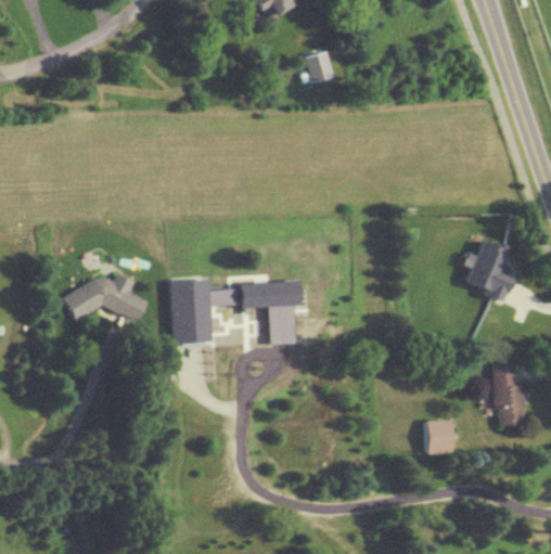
[(295,0),(252,0),(261,20),(297,3),(295,0)]
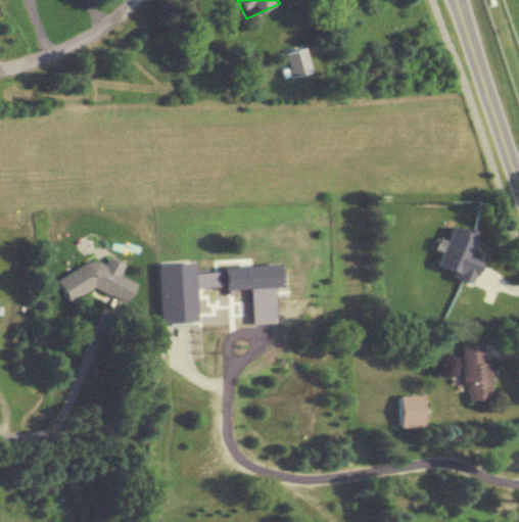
[(60,281),(72,301),(104,283),(116,304),(137,292),(116,257),(102,265),(99,258),(60,281)]
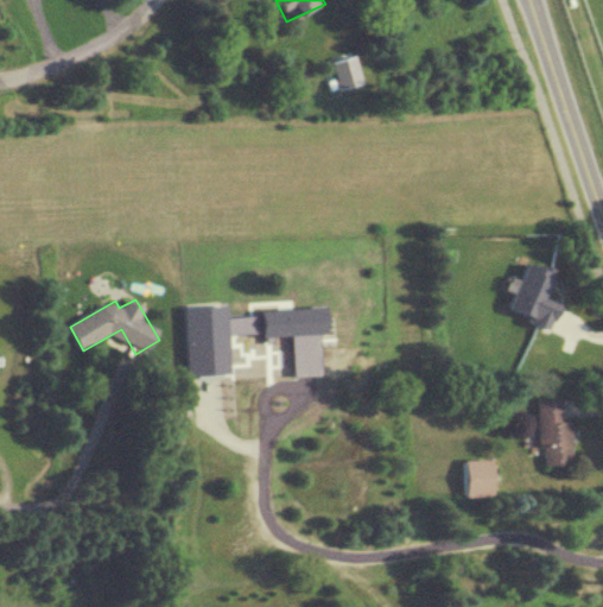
[(189,377),(233,374),(229,307),(186,309),(189,377)]
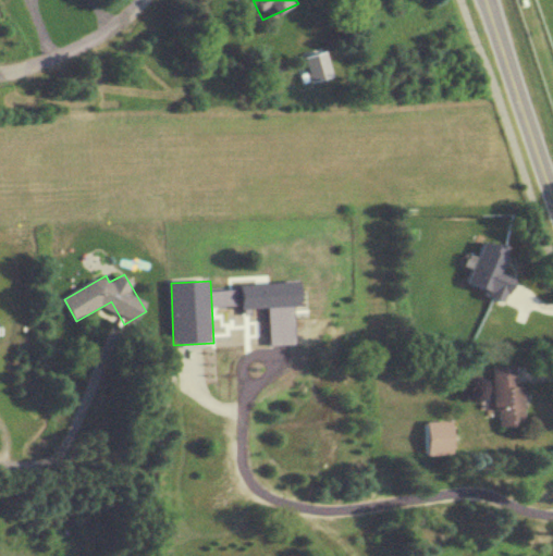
[(495,366),(496,427),(526,427),(525,386),(516,386),(516,366),(495,366)]
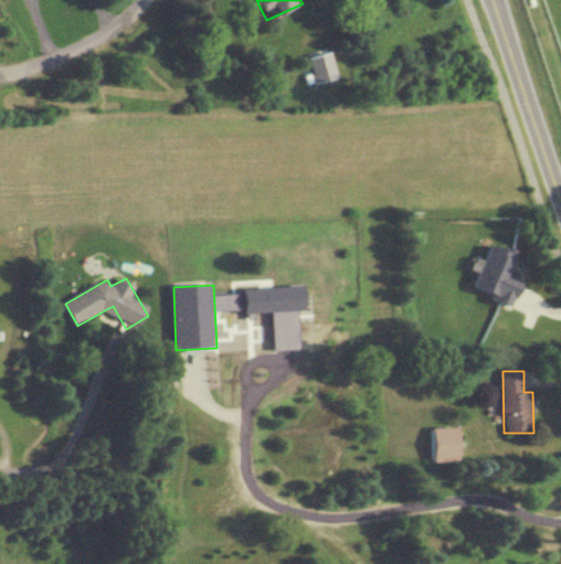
[(458,428),(434,428),(434,461),(458,461),(458,428)]
